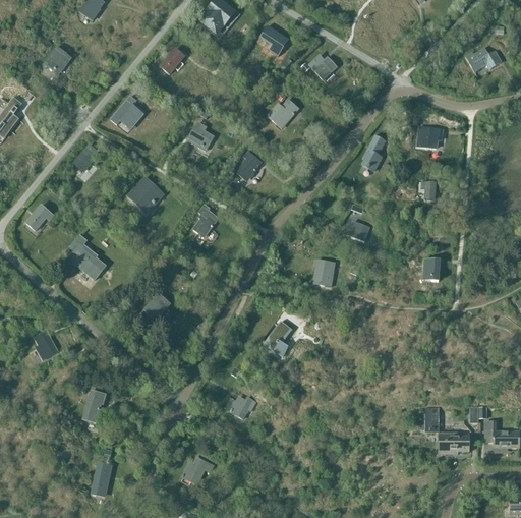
[(88,0),(80,10),(92,19),(99,9),(104,2),(100,0),(88,0)]
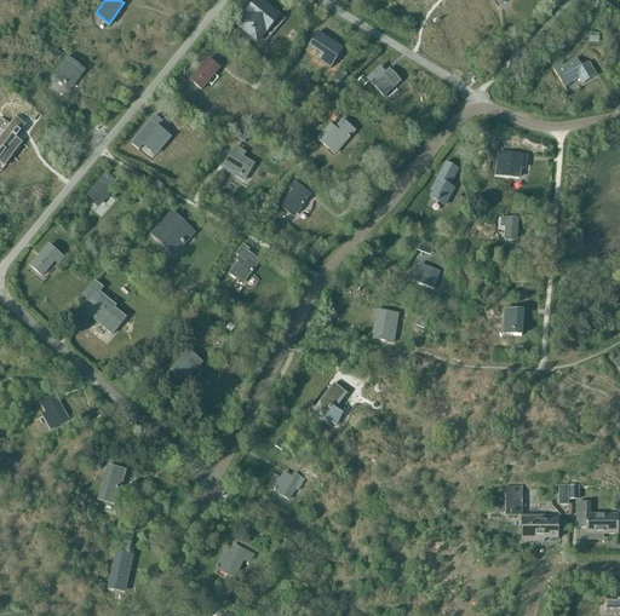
[(253,0),(235,22),(246,32),(256,22),(263,28),(277,11),(264,0),(253,0)]
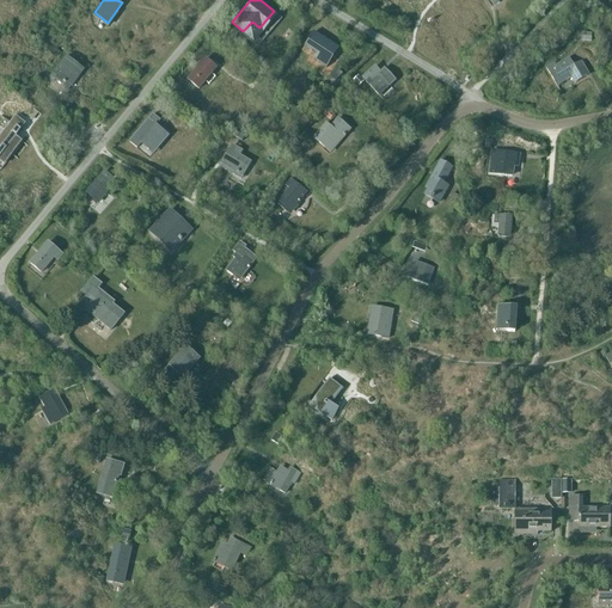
[(314,29),(305,44),(317,51),(313,57),(326,66),(340,45),(314,29)]
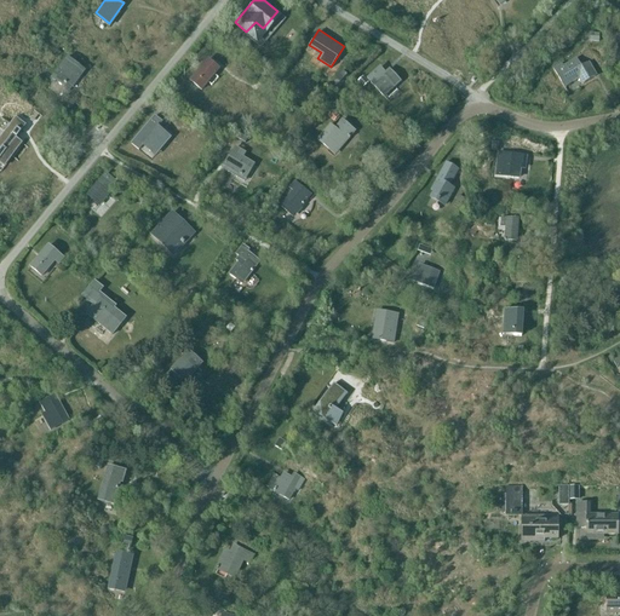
[(85,68),(67,55),(52,75),(69,88),(85,68)]
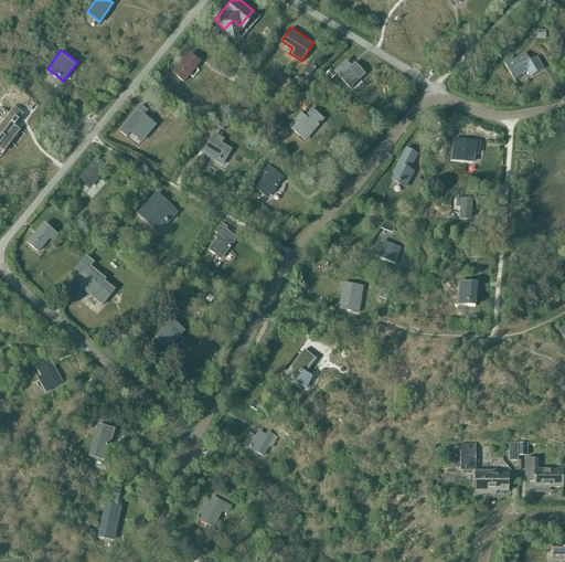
[(503,60),(514,78),(528,70),(530,75),(544,66),(536,54),(530,59),(525,51),(513,57),(511,55),(503,60)]
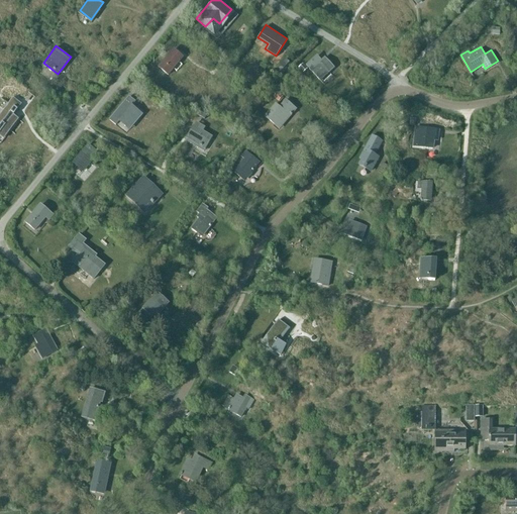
[(183,56),(174,47),(159,65),(168,73),(183,56)]
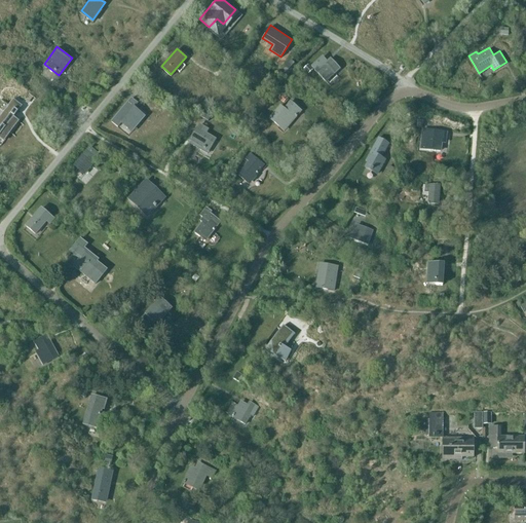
[(323,54),(311,65),(326,80),(340,67),(330,57),(327,60),(323,54)]
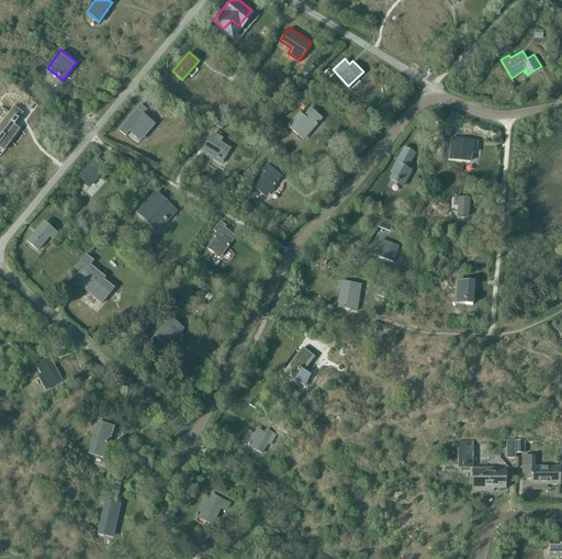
[(311,62),(304,69),(308,73),(315,66),(311,62)]
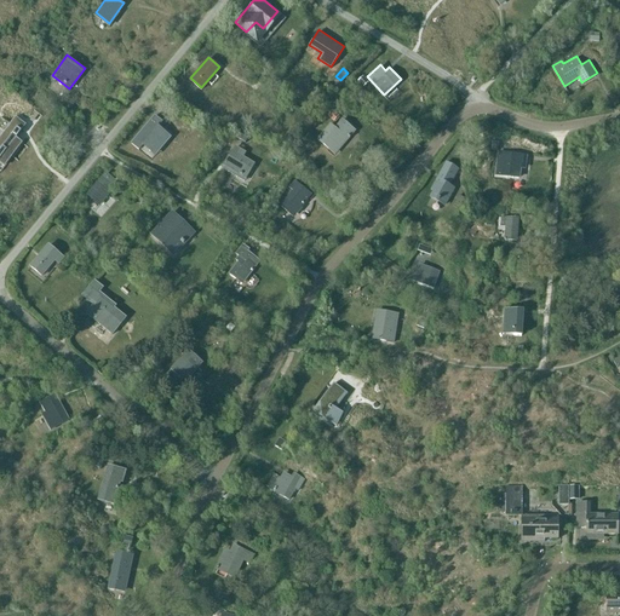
[(367,81),(362,75),(357,79),(363,85),(367,81)]
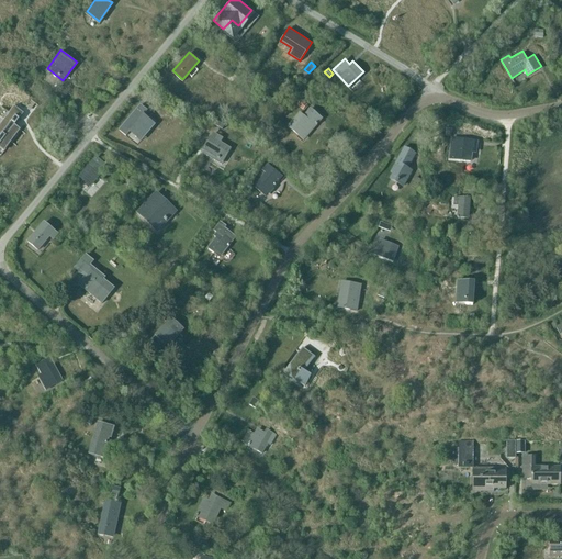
[(301,99),(296,103),(302,109),(306,103),(301,99)]
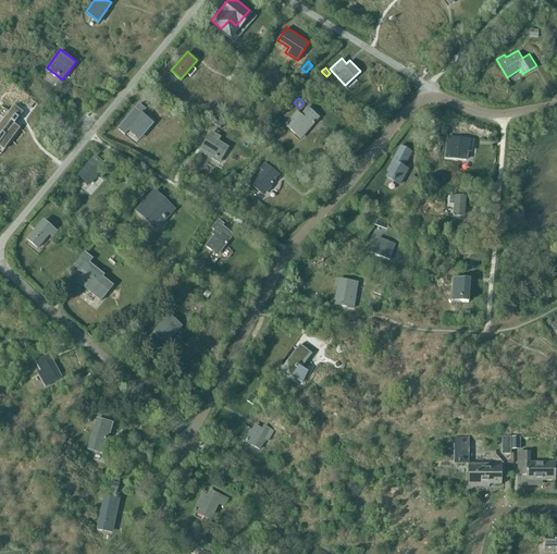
[(139,102),(119,127),(125,133),(128,128),(135,134),(149,118),(141,112),(146,108),(139,102)]
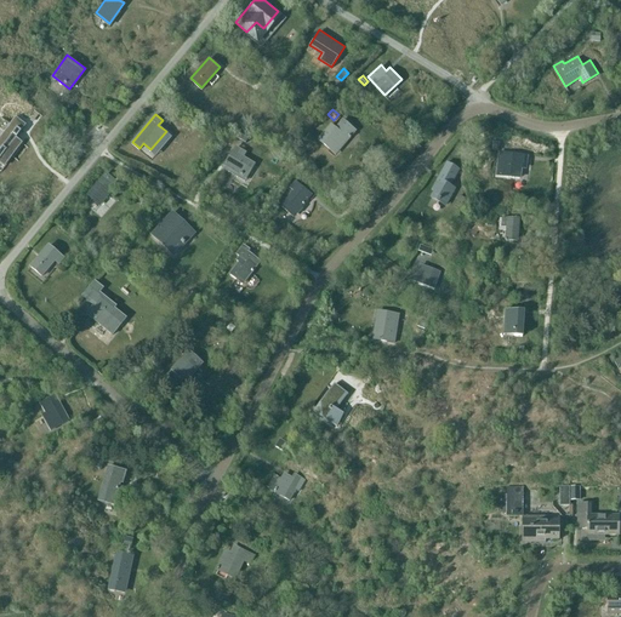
[(5,130),(0,135),(0,161),(5,165),(6,163),(23,141),(22,140),(17,136),(27,123),(16,115),(5,130)]
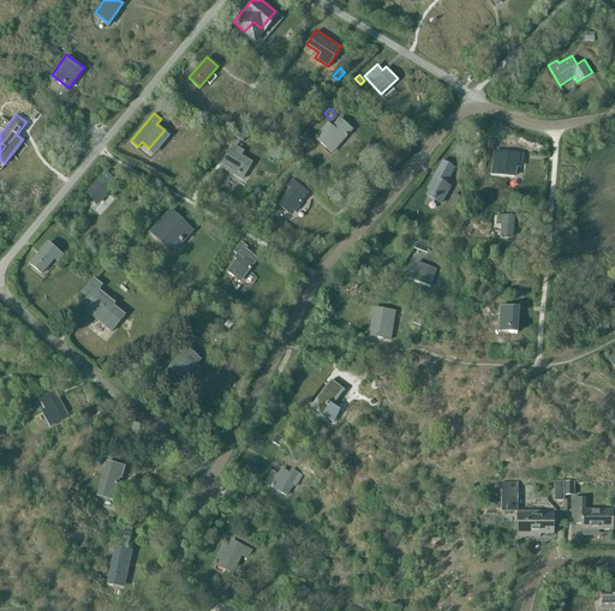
[(330,139),(338,145),(352,127),(340,117),(332,125),(328,121),(315,136),(326,145),(330,139)]
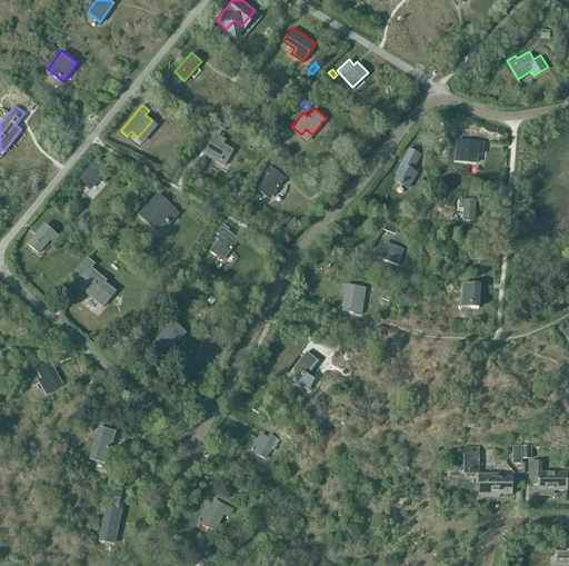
[(228,125),(220,120),(218,126),(225,130),(228,125)]
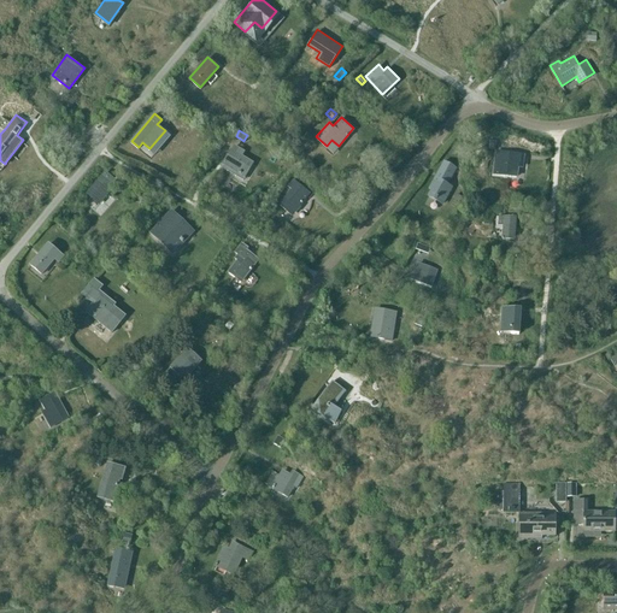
[(253,161),(246,157),(242,154),(245,151),(234,143),(231,148),(230,148),(223,161),(245,175),(253,161)]
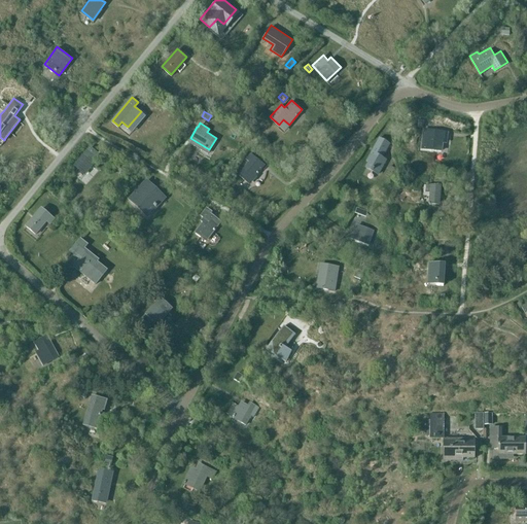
[(424,128),(422,147),(441,149),(443,137),(444,137),(447,137),(447,131),(424,128)]
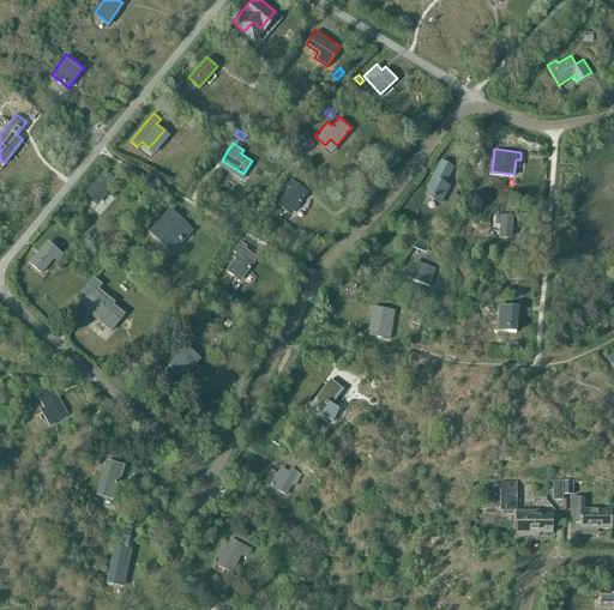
[(444,183),(453,165),(441,158),(427,185),(431,186),(427,192),(433,195),(432,197),(434,197),(440,200),(449,186),(444,183)]
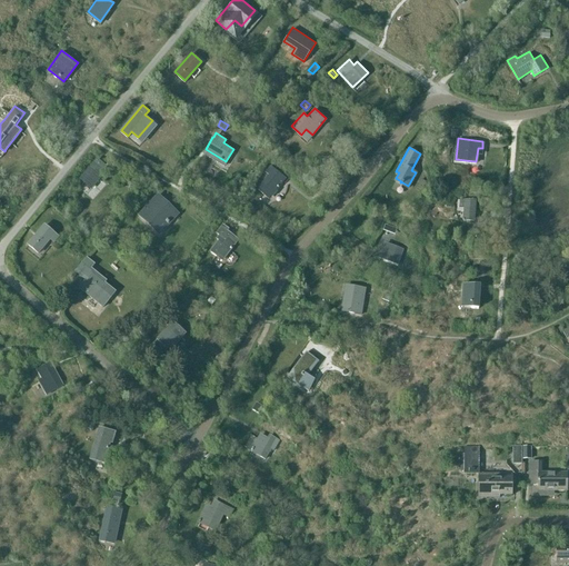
[(97,158),(80,177),(86,182),(88,180),(93,185),(108,167),(97,158)]
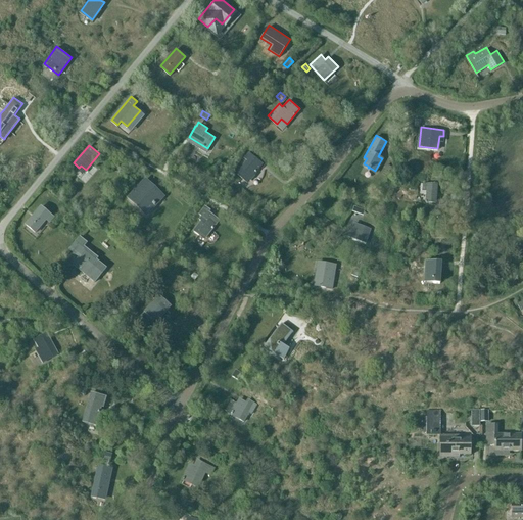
[(244,156),(248,159),(237,172),(242,176),(243,175),(248,179),(249,178),(250,179),(255,174),(253,173),(255,171),(255,172),(256,170),(259,166),(256,162),(259,160),(248,151),(244,156)]
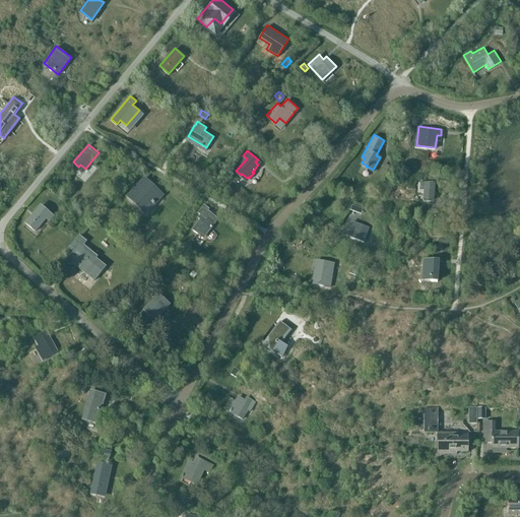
[(385,172),(389,165),(385,162),(381,170),(385,172)]
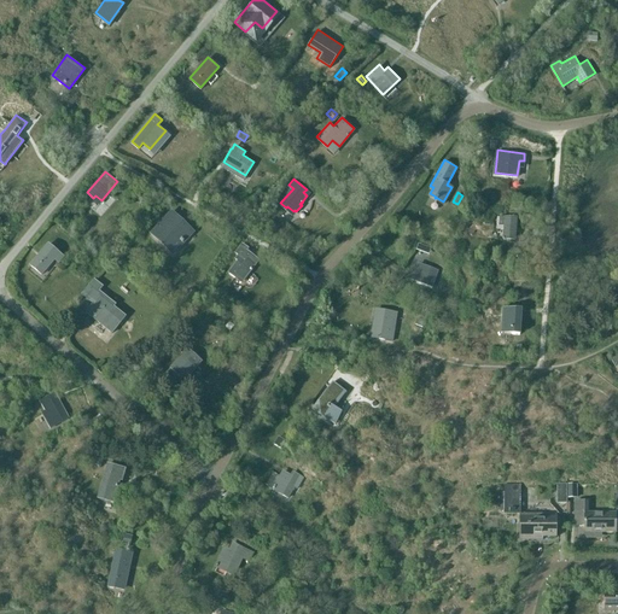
[(165,222),(163,220),(152,232),(163,241),(164,239),(173,246),(180,239),(182,241),(192,231),(174,214),(165,222)]
